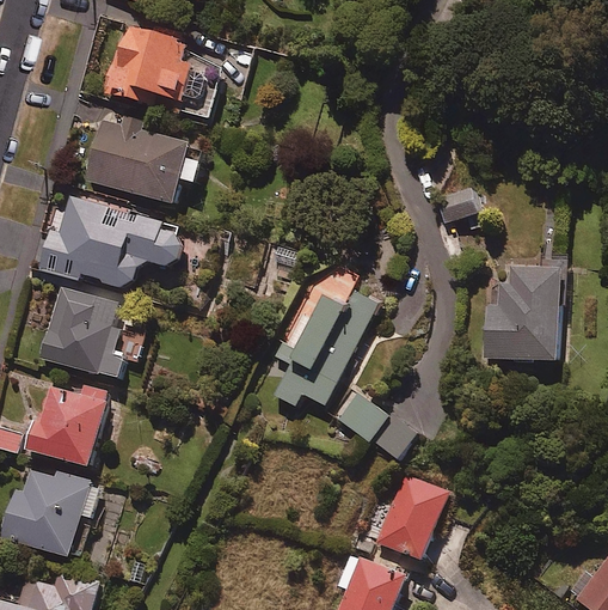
[(188,36),(122,19),(104,92),(208,119),(221,63),(183,54),(188,36)]
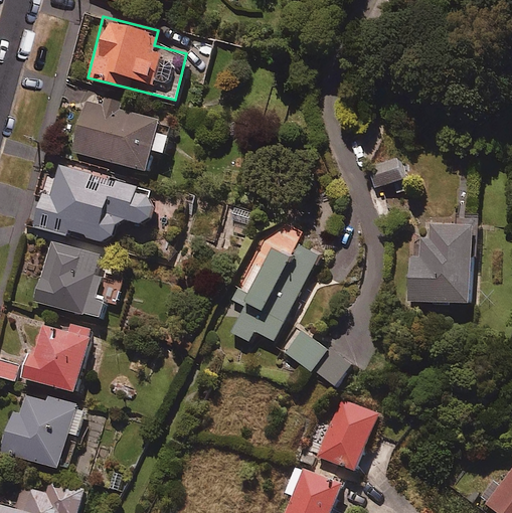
[(158,118),(82,101),(70,152),(147,170),(152,149),(163,152),(167,134),(155,131),(158,118)]
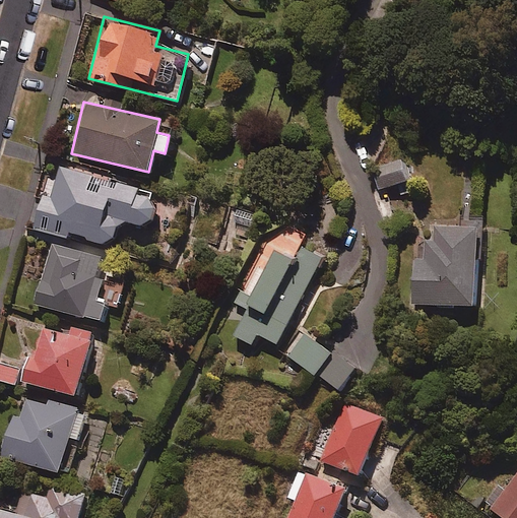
[(406,182),(398,149),(370,156),(377,189),(406,182)]
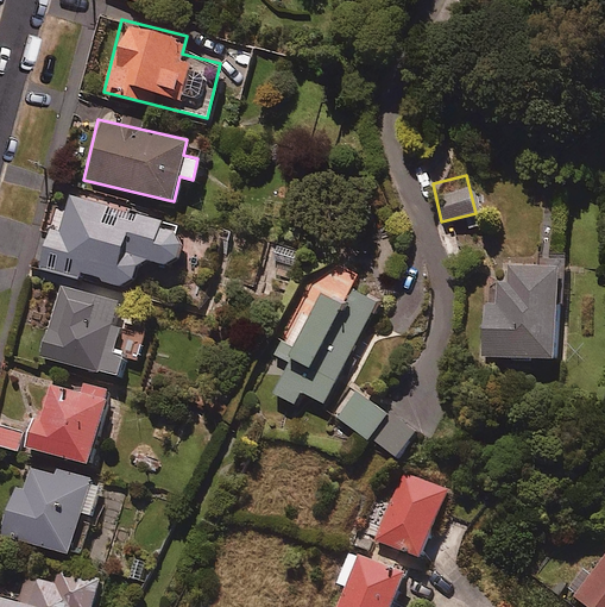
[(183,221),(65,195),(57,233),(46,231),(38,270),(77,279),(79,273),(131,285),(138,254),(175,262),(183,221)]
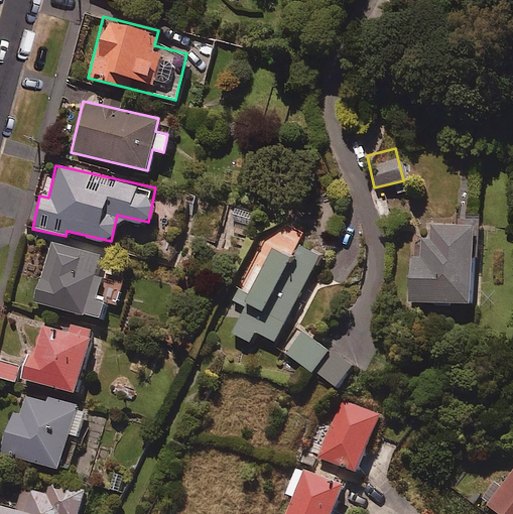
[(273,342),(318,255),(295,243),(301,230),(284,221),(247,294),(237,289),(231,301),(243,307),(230,333),(248,343),(254,332),(273,342)]
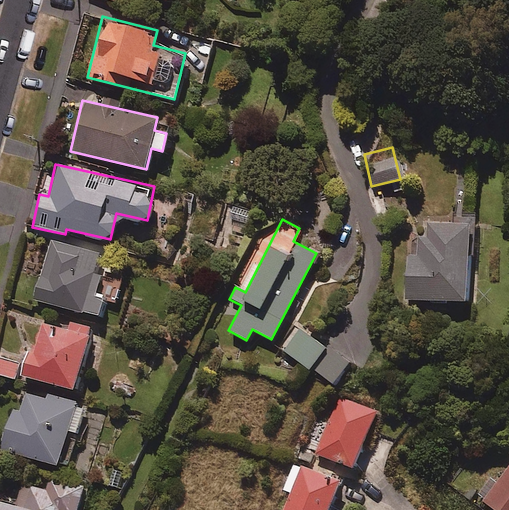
[(470,221),(424,219),(424,235),(416,235),(415,254),(404,254),(403,299),(467,301),(470,221)]
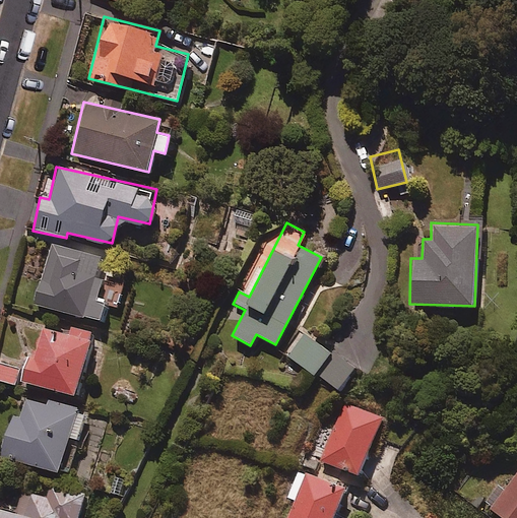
[(100,258),(50,244),(33,304),(100,323),(106,304),(116,307),(123,282),(94,274),(100,258)]
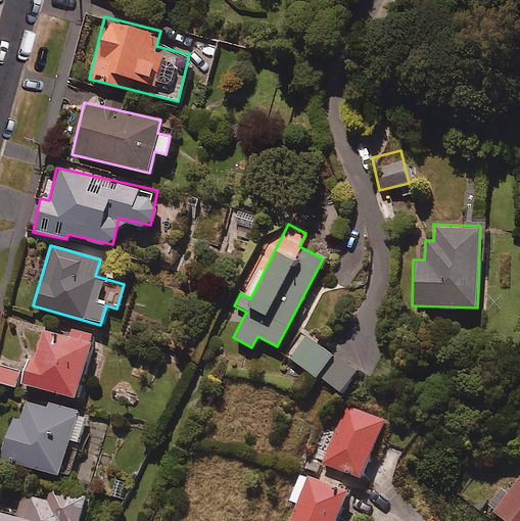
[(91,343),(41,329),(33,360),(28,359),(21,383),(77,397),(91,343)]
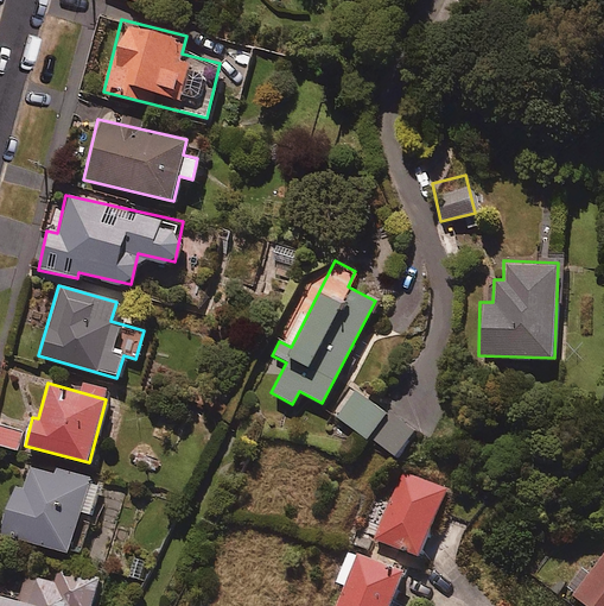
[(386,412),(355,390),(335,418),(366,440),(386,412)]
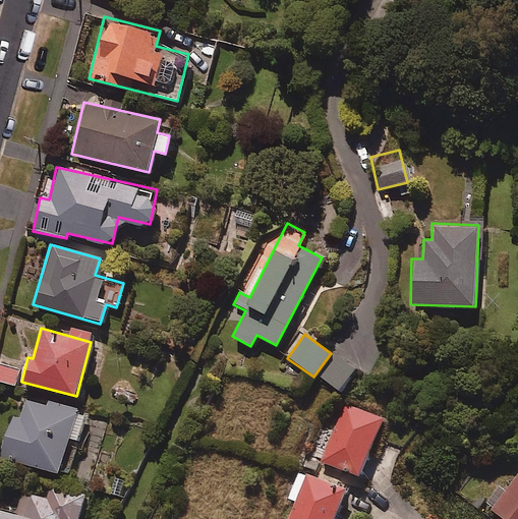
[(354,369),(338,359),(323,383),(339,393),(354,369)]
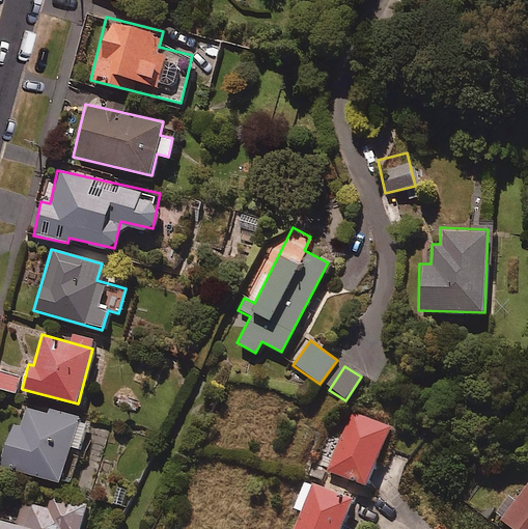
[(19,379),(0,372),(0,389),(14,394),(19,379)]
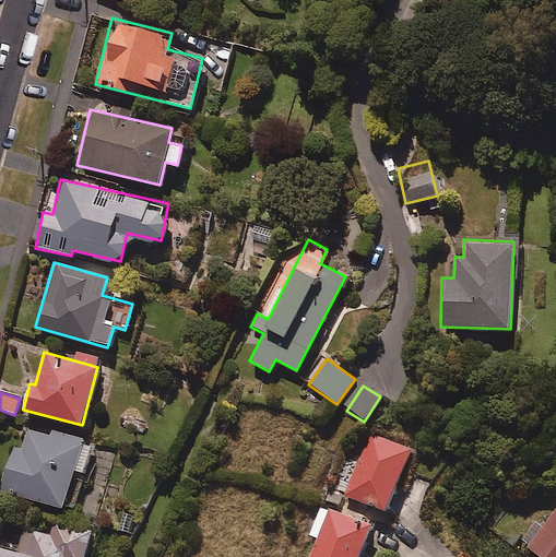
[(91,446),(25,428),(19,453),(10,451),(0,490),(63,507),(72,470),(83,472),(91,446)]
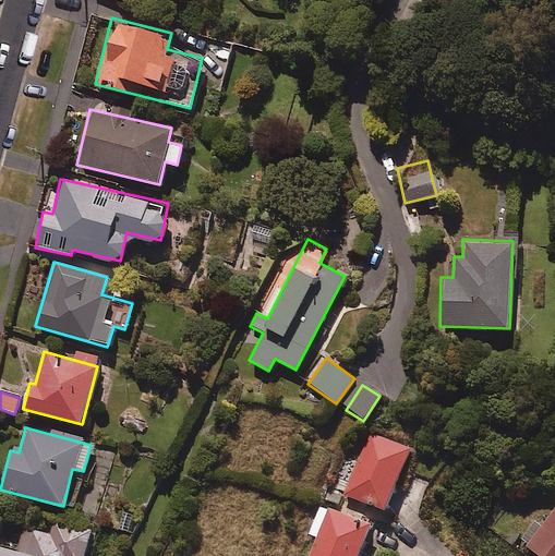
[(408,450),(366,434),(344,493),(384,509),(408,450)]
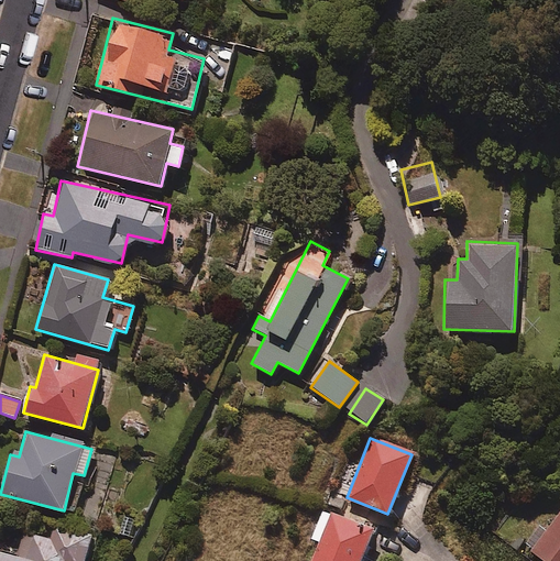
[(559,560),(559,509),(530,552),(541,560),(559,560)]
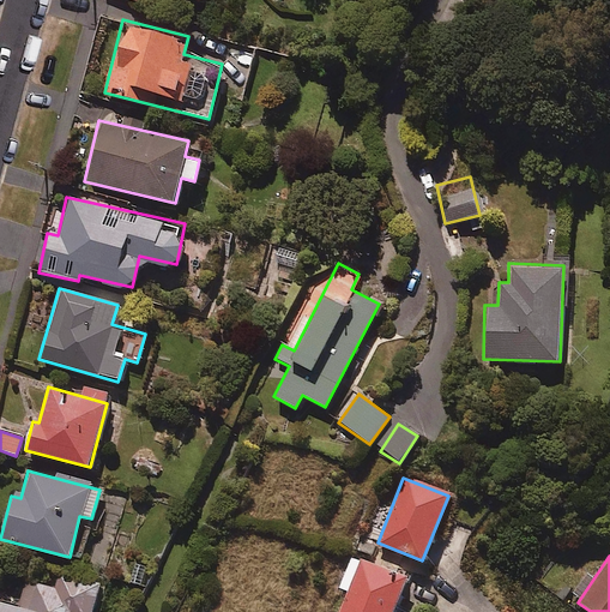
[(392,611),(405,577),(349,557),(337,589),(344,592),(336,611),(392,611)]
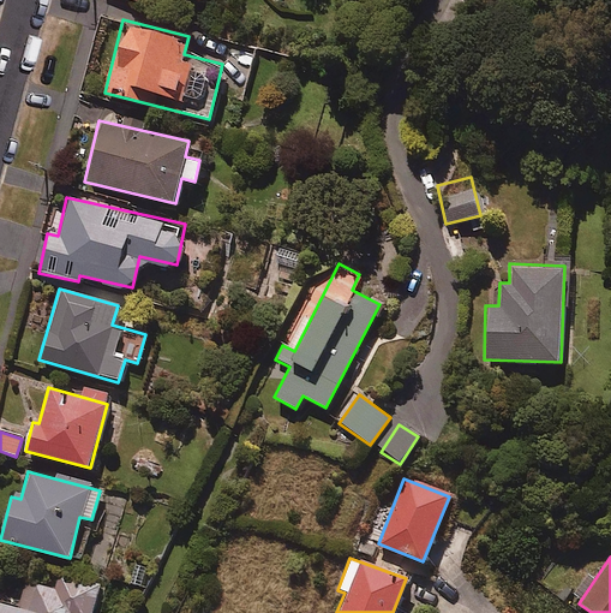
[(91,612),(99,587),(58,576),(54,590),(24,583),(18,607),(0,602),(0,612),(91,612)]
